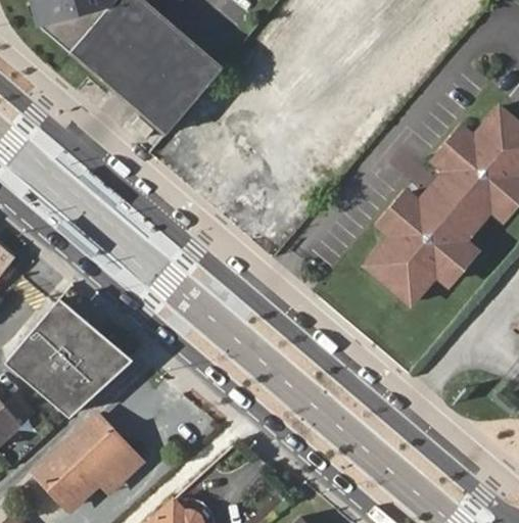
[(32,0),(40,26),(166,133),(223,67),(143,0),(32,0)]
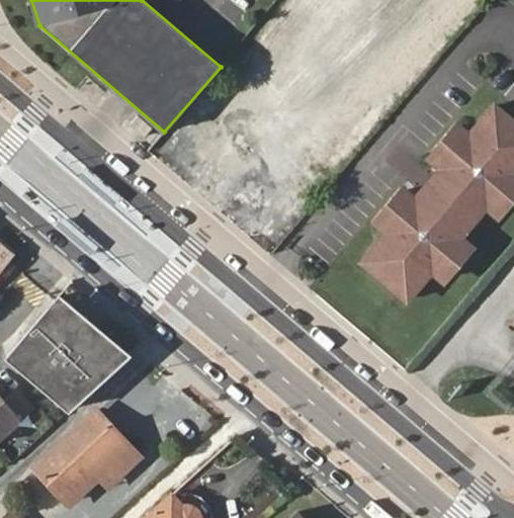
[(424,165),(432,172),(478,212),(487,220),(513,188),(513,184),(508,180),(513,173),(513,144),(480,115),(460,140),(452,133),(424,165)]
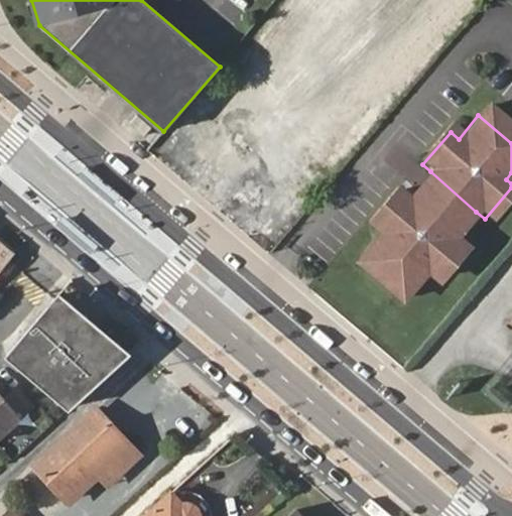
[(430,171),(405,202),(452,241),(476,212),(430,171)]
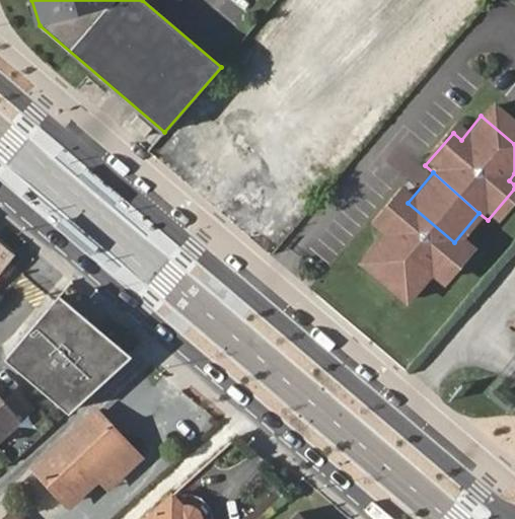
[(454,242),(408,203),(399,196),(372,227),(379,234),(357,260),(403,299),(425,274),(434,281),(461,247),(454,242)]
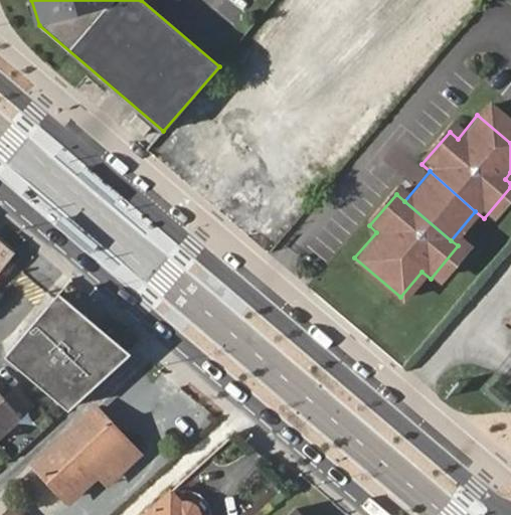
[(0,274),(18,252),(0,236),(0,274)]
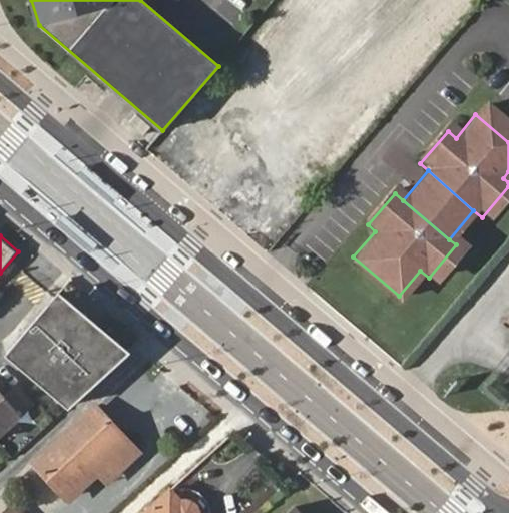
[(72,403),(127,352),(58,296),(7,357),(67,409),(72,403)]
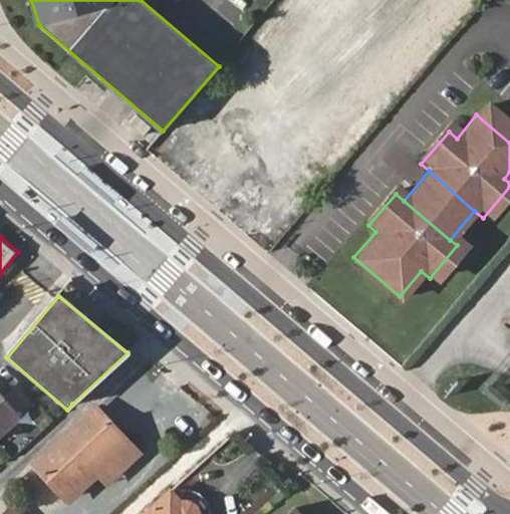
[(0,437),(31,408),(13,389),(7,397),(0,389),(0,437)]
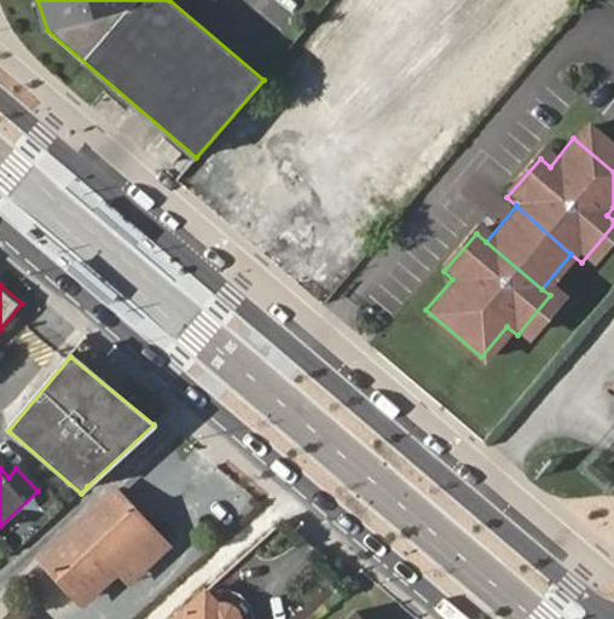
[(133,516),(139,510),(121,491),(47,560),(85,600),(120,568),(129,579),(162,549),(133,516)]
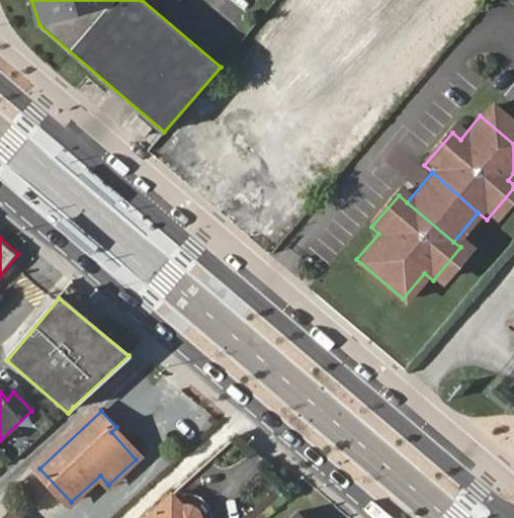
[(142,453),(116,427),(111,432),(136,459),(142,453)]
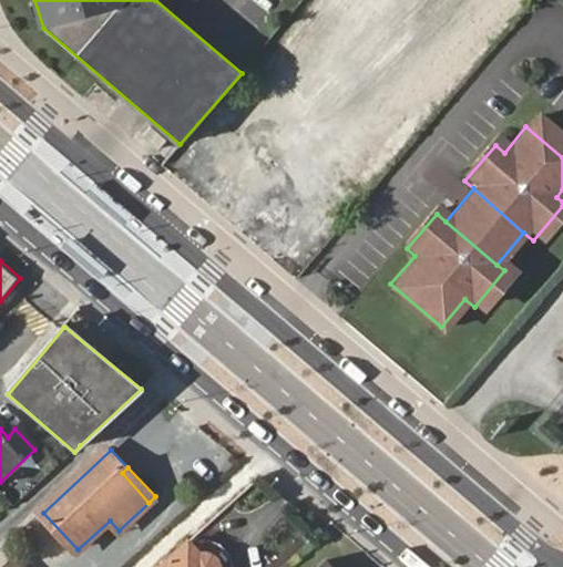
[(193,540),(164,566),(223,566),(223,564),(221,559),(218,558),(216,555),(214,554),(212,554),(210,554),(207,554),(193,540)]
